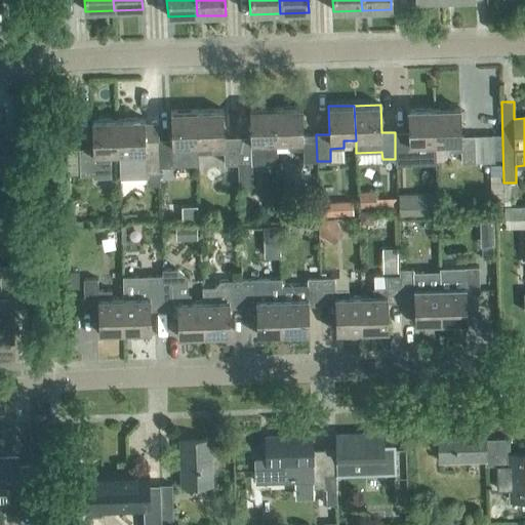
[(317,161),(316,134),(303,135),(301,107),(275,108),(277,143),(289,143),(289,150),(303,150),(303,162),(317,161)]
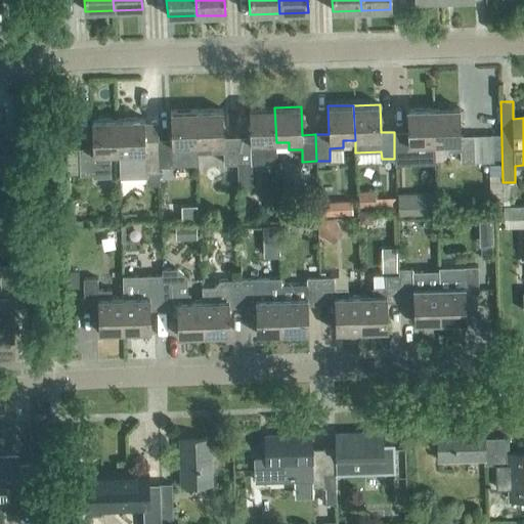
[(276,163),(276,142),(274,107),(249,108),(250,136),(236,137),(237,164),(238,186),(252,186),(251,164),(276,163)]
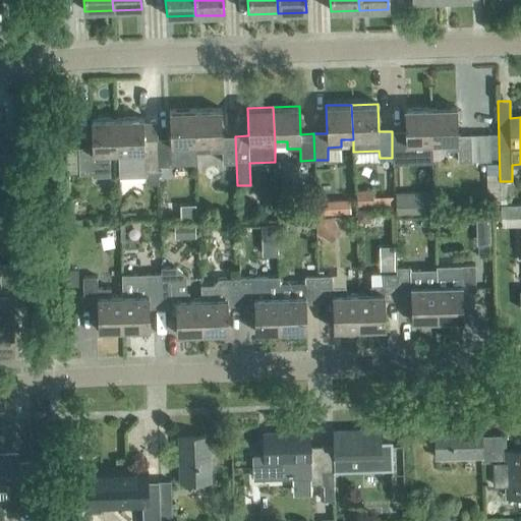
[(430,108),(431,142),(444,142),(444,150),(457,150),(457,162),(490,160),(489,133),(457,134),(456,107),(430,108)]
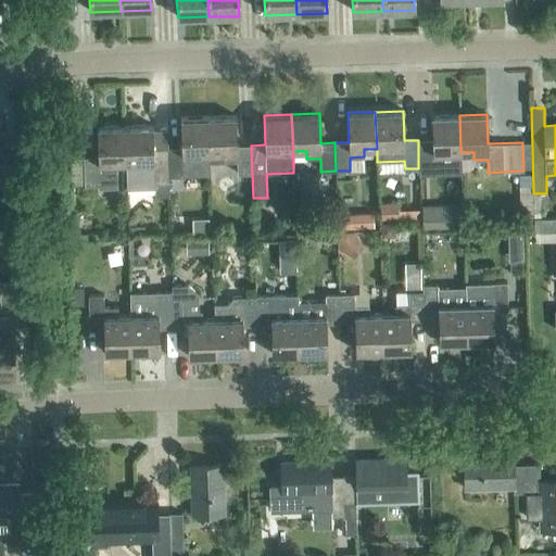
[(447,153),(460,152),(459,115),(431,116),(432,139),(418,140),(418,168),(419,175),(433,174),(433,161),(447,161),(447,153)]
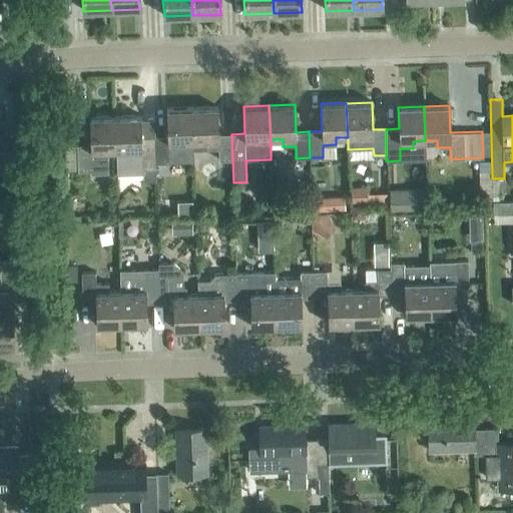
[(232,160),(231,134),(218,134),(217,107),(191,108),(193,142),(193,149),(218,148),(218,160),(232,160)]
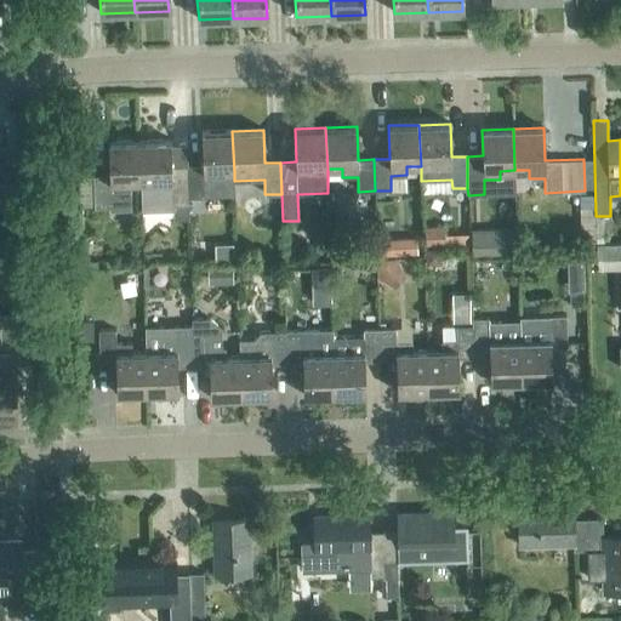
[(220,172),(234,172),(232,131),(201,132),(203,165),(187,165),(187,197),(188,197),(204,197),(204,182),(220,182),(220,172)]
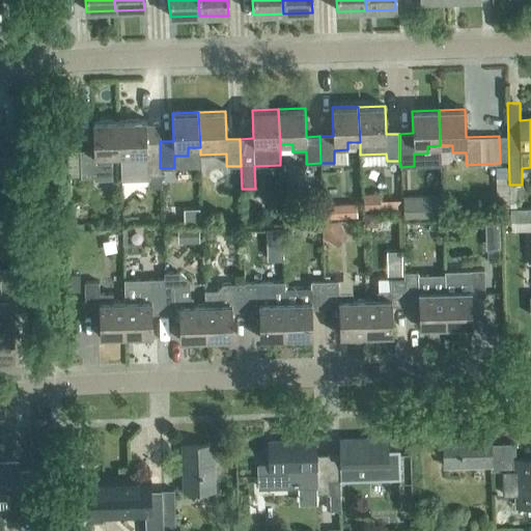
[(146,141),(145,119),(118,120),(120,156),(121,179),(147,178),(147,175),(161,174),(161,168),(160,168),(160,141),(146,141)]
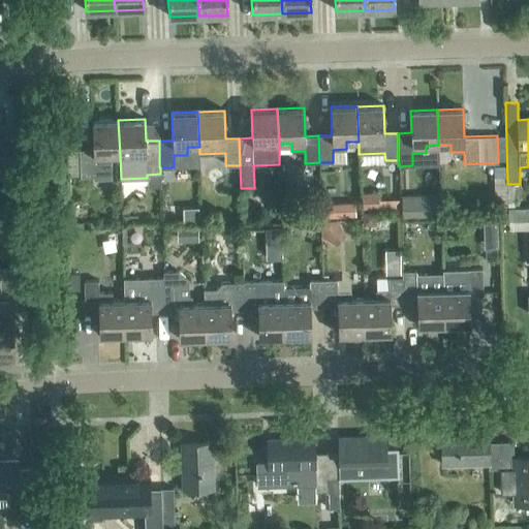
[(111,156),(120,155),(118,120),(92,121),(93,149),(80,150),(81,177),(93,176),(93,179),(112,179),(111,156)]
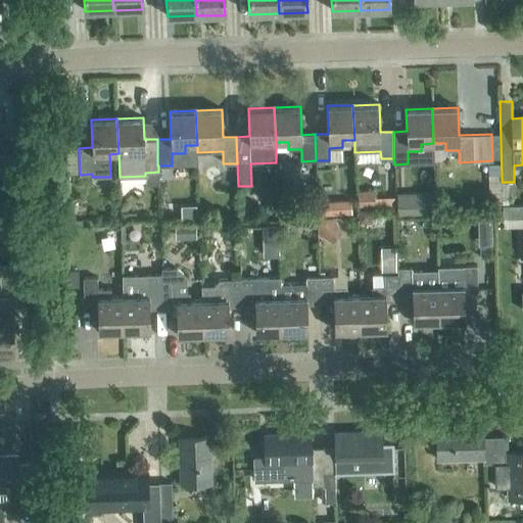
[(436,190),(400,191),(400,215),(436,214),(436,190)]
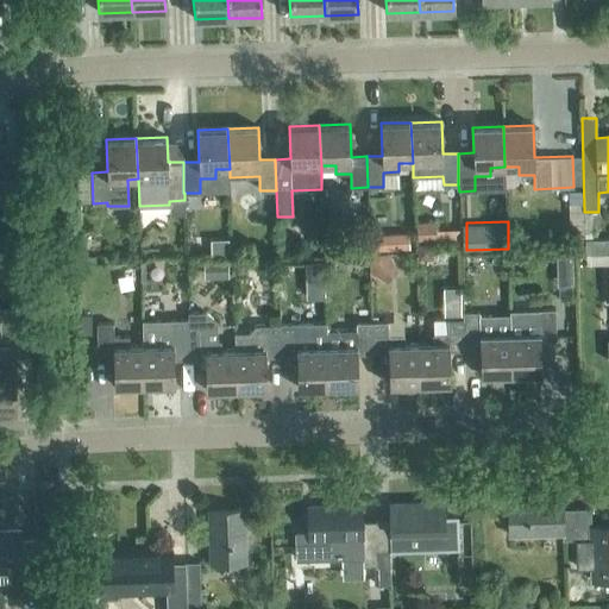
[(376,251),(408,249),(408,233),(375,234),(376,251)]
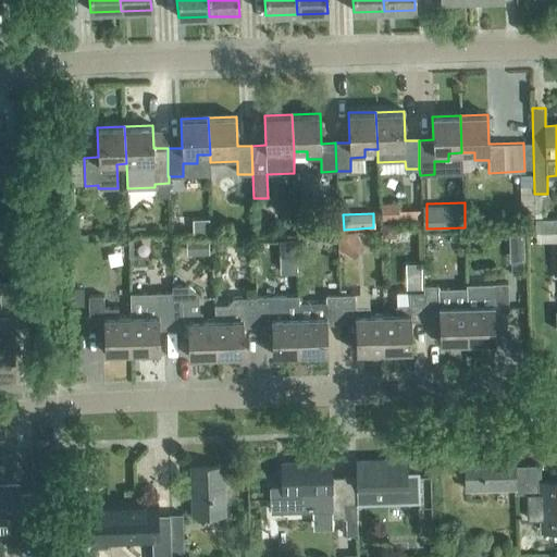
[(284,215),(284,226),(295,226),(295,215),(284,215)]
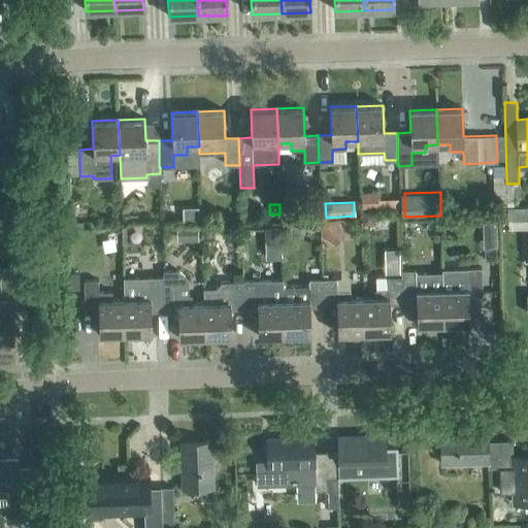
[(507,221),(527,220),(527,206),(507,207),(507,221)]
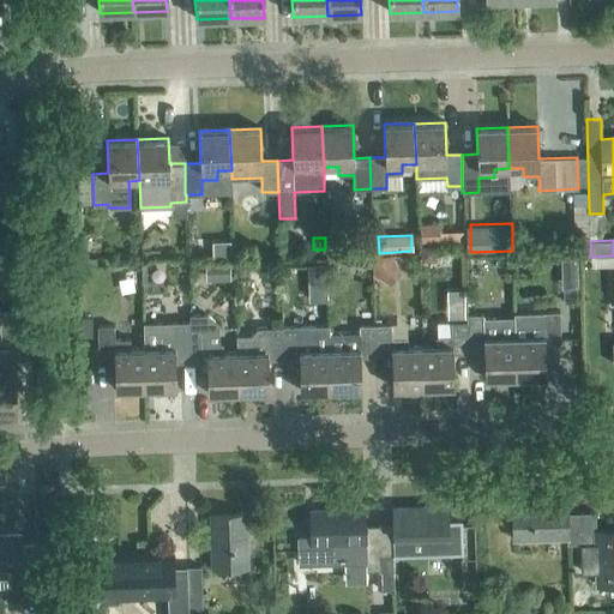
[(438,245),(422,245),(422,262),(438,262),(438,245)]
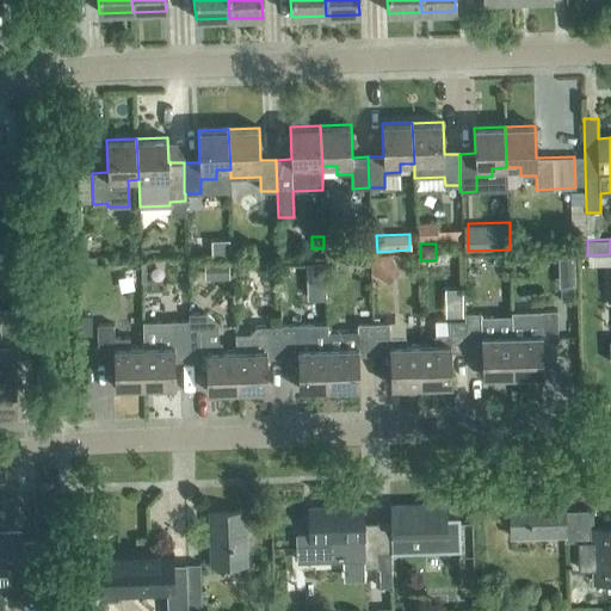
[(387,282),(399,270),(390,255),(371,255),(372,276),(387,282)]
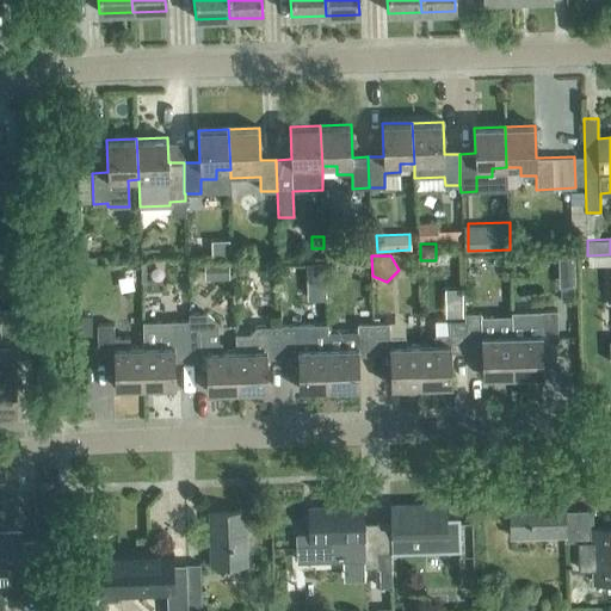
[(247,264),(235,264),(235,276),(247,276),(247,264)]
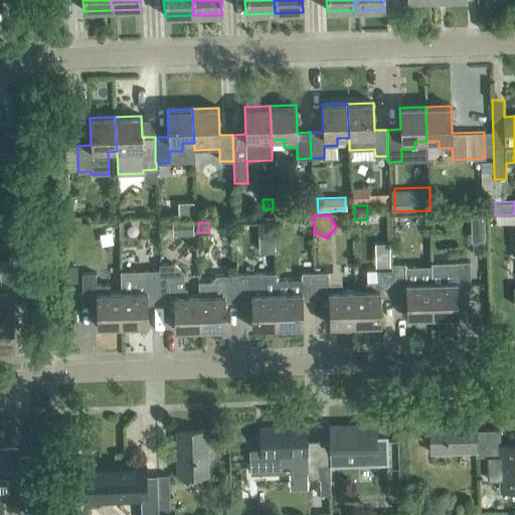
[(10,295),(18,294),(17,260),(0,259),(0,290),(10,290),(10,295)]
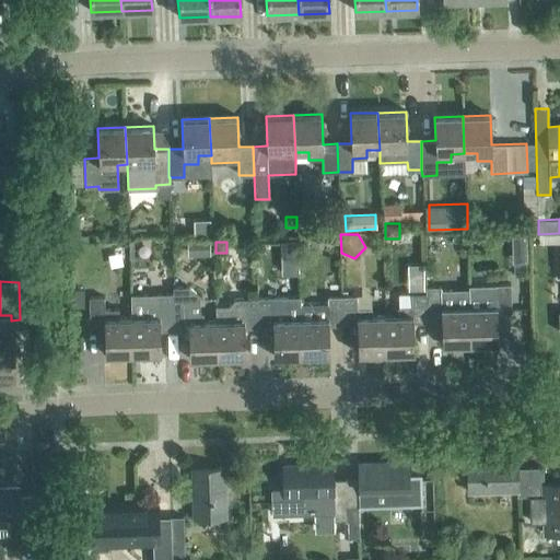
[(468,306),(469,345),(498,343),(497,314),(511,313),(510,284),(496,284),(496,298),(481,299),(482,306),(468,306)]
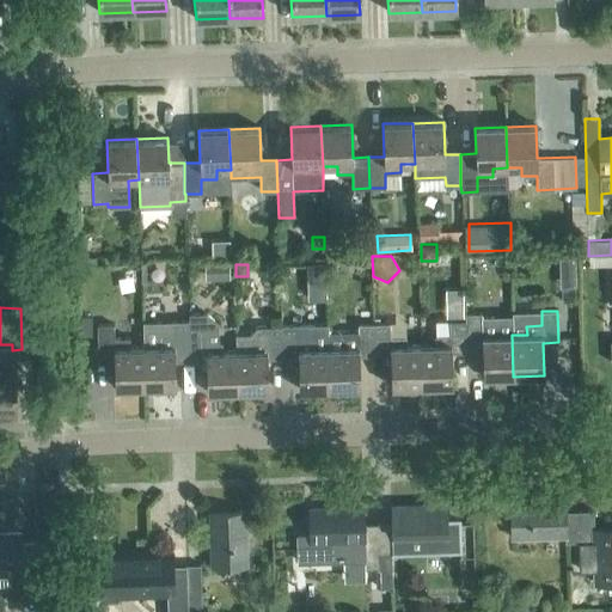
[(482,317),(482,313),(465,314),(465,322),(466,353),(482,352),(483,377),(513,377),(513,353),(512,335),(512,316),(482,317)]
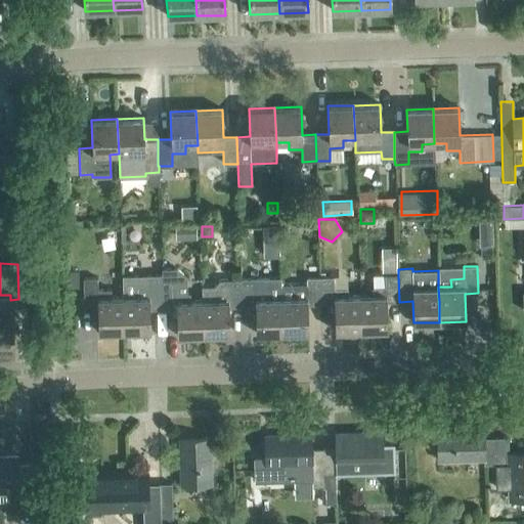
[(204,336),(202,301),(189,301),(189,294),(187,294),(187,277),(178,269),(162,269),(162,276),(163,309),(176,308),(177,337),(204,336)]
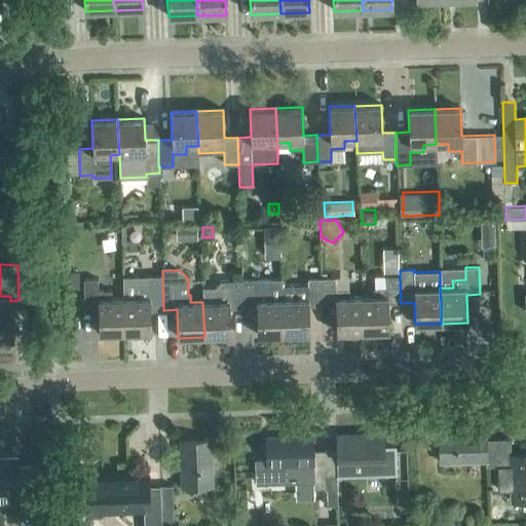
[(387,303),(401,303),(400,276),(386,276),(386,289),(373,289),(374,297),(361,297),(362,332),(388,331),(387,303)]
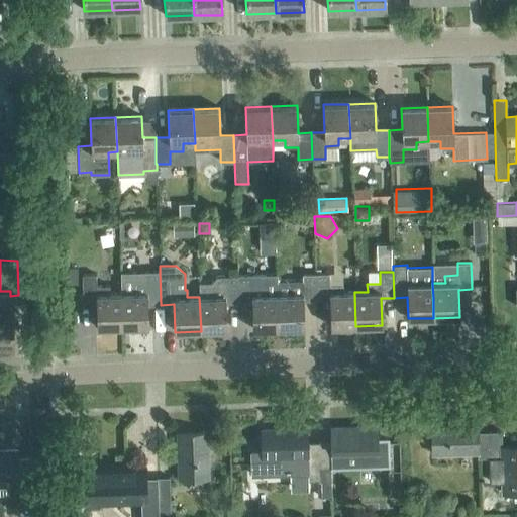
[(147,305),(161,305),(160,273),(120,274),(121,293),(122,327),(148,326),(147,305)]
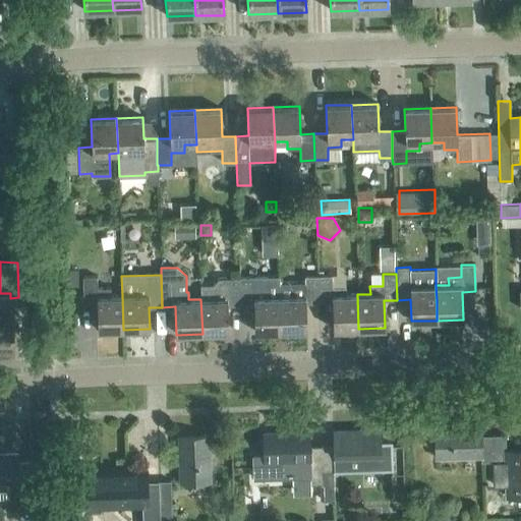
[(304,277),(304,283),(279,284),(279,289),(279,297),(281,332),(306,331),(305,302),(319,302),(317,276),(304,277)]
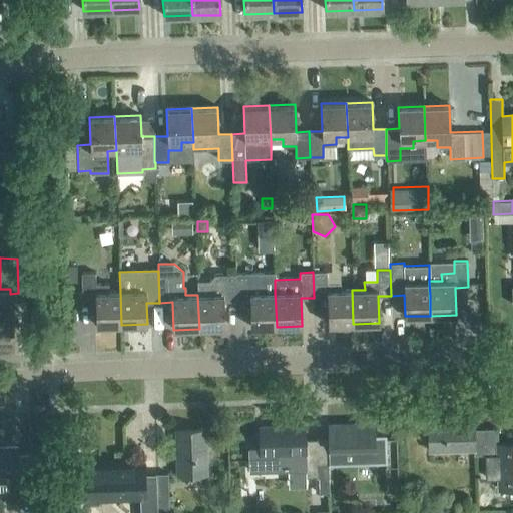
[(353,324),(352,290),(340,290),(340,283),(327,283),(327,272),(313,272),(314,298),(327,298),(328,325),(353,324)]
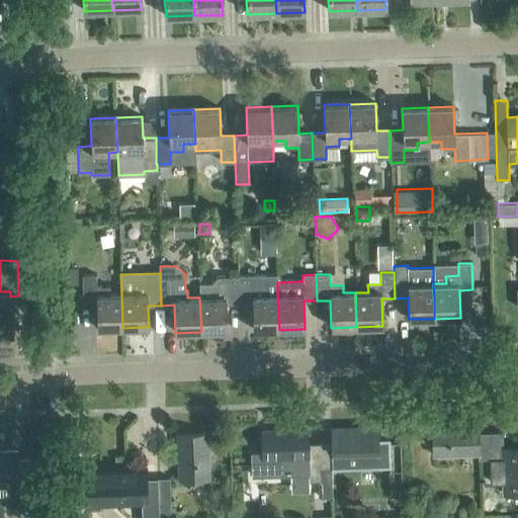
[(122,328),(121,293),(109,294),(109,286),(96,287),(95,275),(82,275),(83,303),(96,301),(97,329),(122,328)]
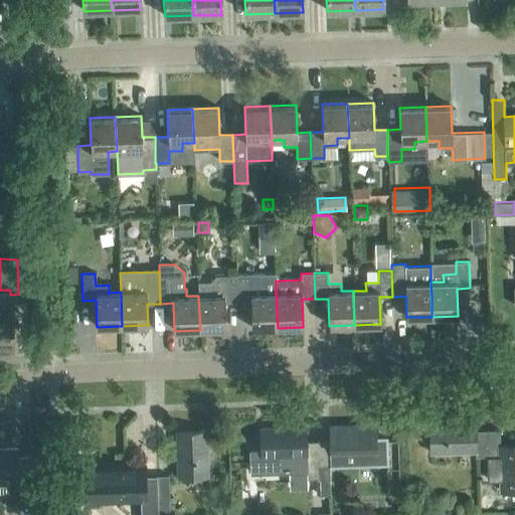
[(276,286),(276,281),(276,274),(236,276),(237,302),(250,301),(251,328),(278,328),(276,294),(276,286)]
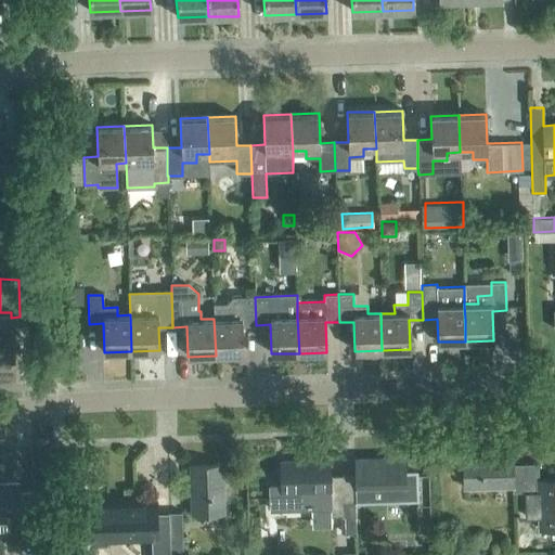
[(242,325),(256,325),(255,297),(232,297),(227,304),(214,304),(214,319),(216,356),(243,355),(242,325)]
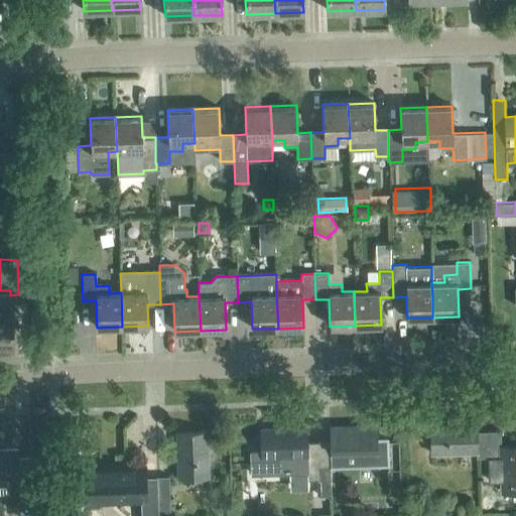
[(0,335),(11,335),(10,295),(10,290),(0,290),(0,335)]
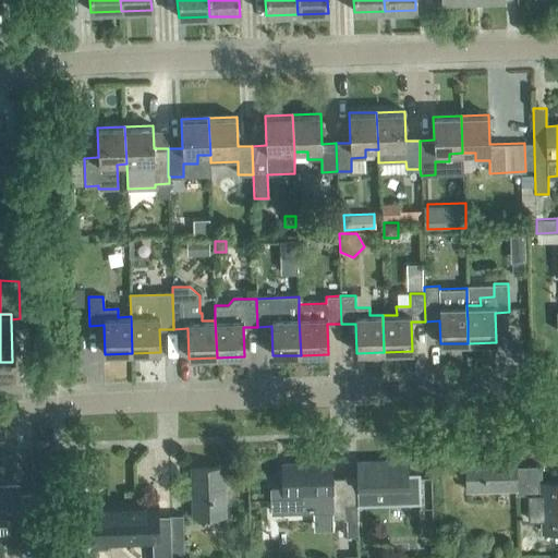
[(529,494),(528,466),(514,466),(514,457),(465,459),(466,489),(514,488),(516,495),(529,494)]
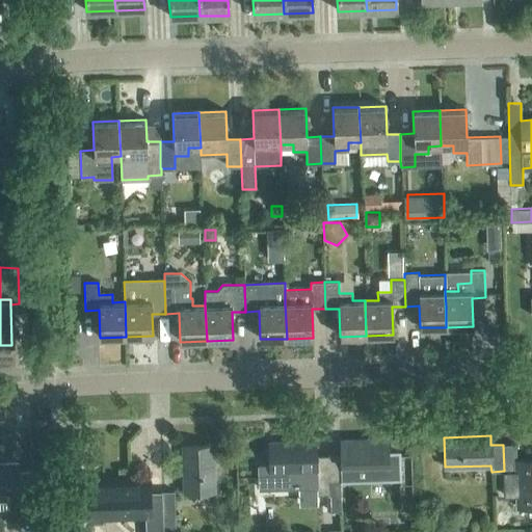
[(401,479),(400,451),(388,451),(387,439),(340,441),(341,455),(328,455),(329,482),(401,479)]
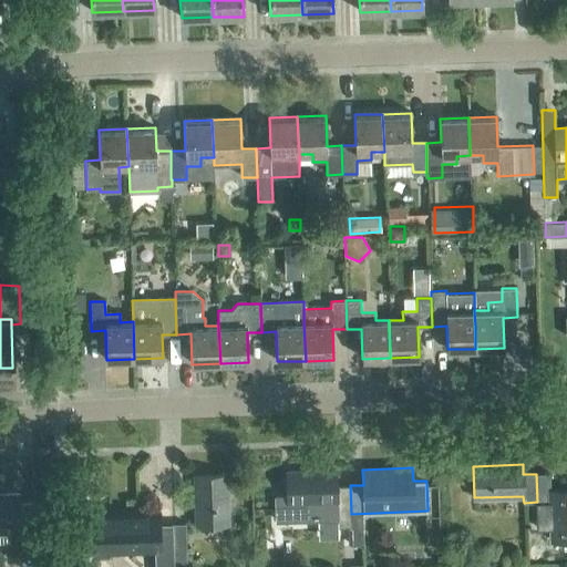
[(351,528),(351,514),(350,485),(337,486),(337,471),(286,472),(287,495),(275,495),(276,522),(338,519),(338,528),(351,528)]
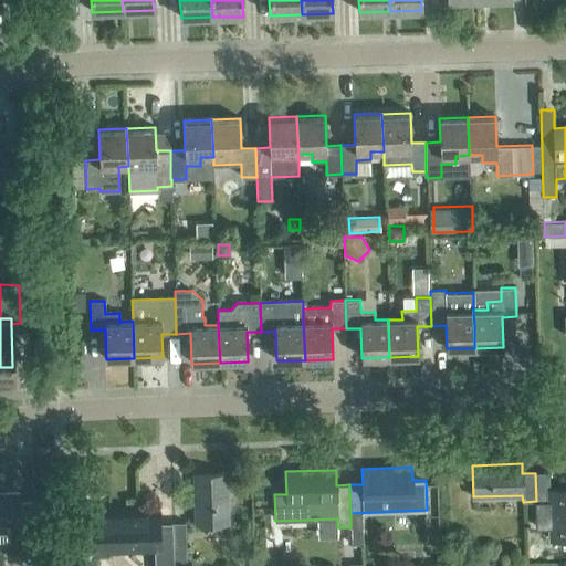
[(535,473),(536,501),(549,501),(551,521),(549,521),(549,540),(565,538),(565,489),(548,490),(548,472),(535,473)]
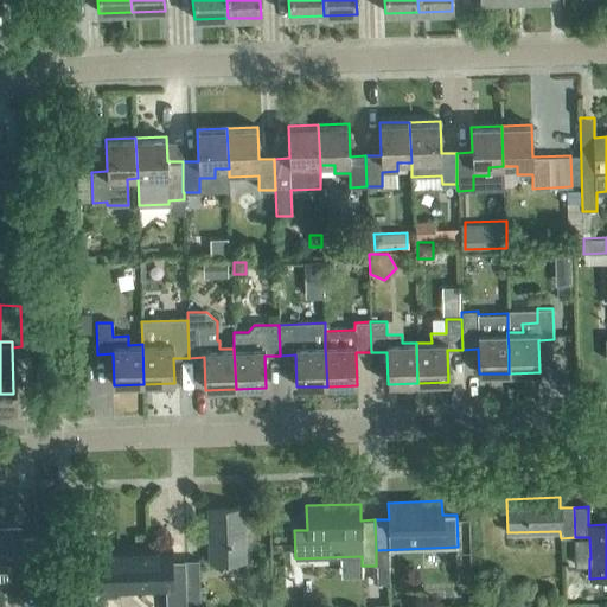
[(210,562),(243,561),(242,508),(209,509),(210,562)]
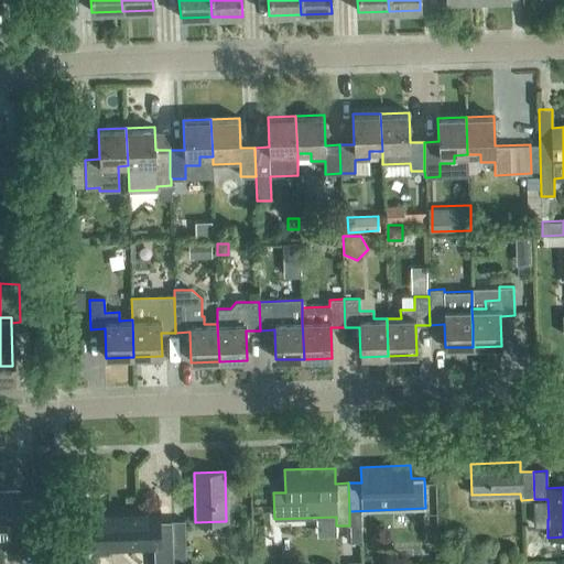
[(22,501),(22,491),(0,492),(0,523),(7,523),(7,553),(33,552),(32,500),(22,501)]
